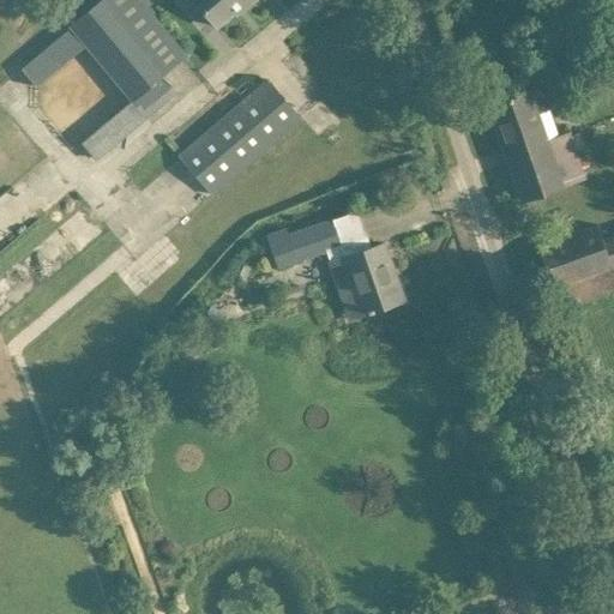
[(143,0),(97,0),(67,25),(131,102),(80,143),(97,161),(178,92),(163,76),(188,54),(143,0)]
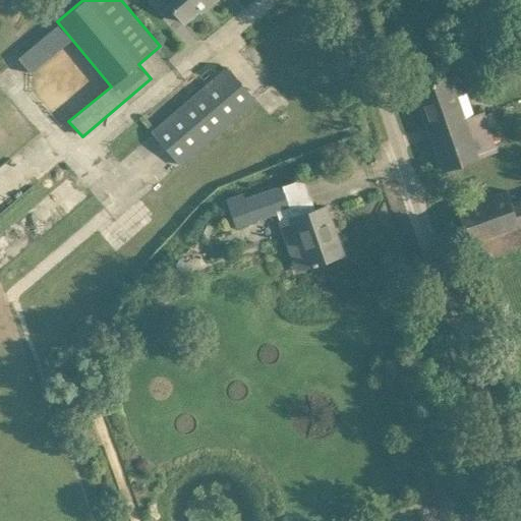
[(165,0),(184,22),(200,9),(201,10),(214,0),(165,0)]
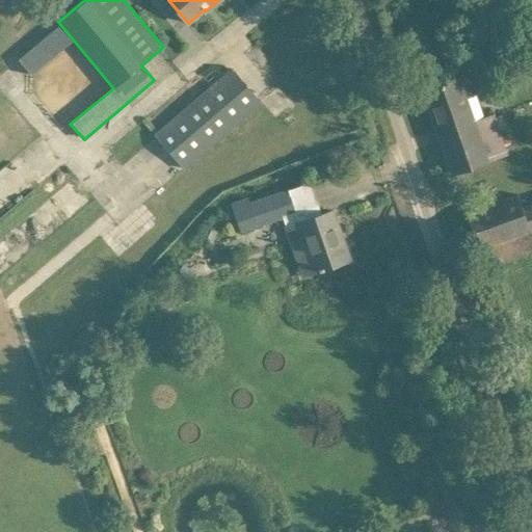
[(470,0),(475,11),(500,0),(470,0)]
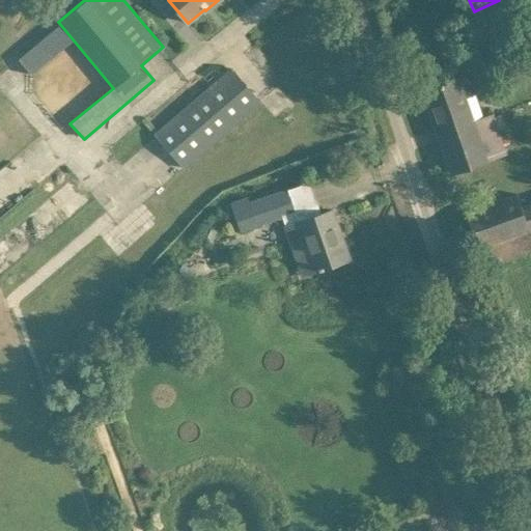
[(63,56),(60,57),(57,58),(55,59),(53,60),(51,61),(50,62),(48,63),(47,65),(46,66),(45,68),(43,71),(42,73),(42,75),(40,77),(39,80),(39,83),(39,86),(39,88),(40,91),(42,94),(42,95),(43,99),(45,101),(46,103),(48,105),(50,107),(52,109),(54,110),(57,111),(59,112),(61,113),(63,113),(65,113),(67,113),(71,113),(73,113),(76,112),(78,112),(79,111),(82,110),(84,109),(86,108),(87,107),(89,105),(90,104),(92,101),(94,99),(95,95),(96,92),(98,88),(98,85),(98,83),(98,81),(96,79),(96,76),(95,74),(94,71),(92,67),(90,65),(88,63),(87,62),(84,60),(81,58),(77,56),(74,56),(71,55),(67,55),(63,56)]
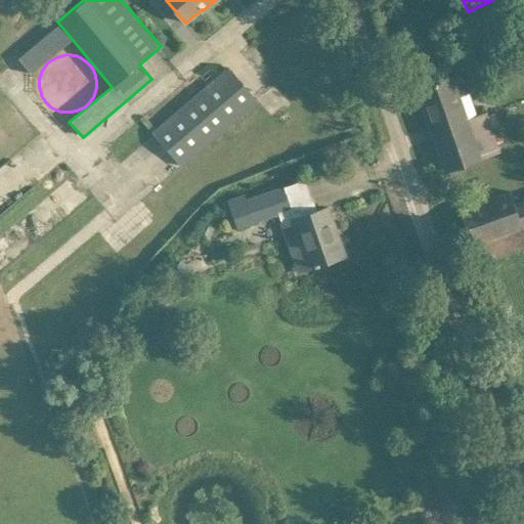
[(183,166),(259,102),(229,68),(155,133),(183,166)]
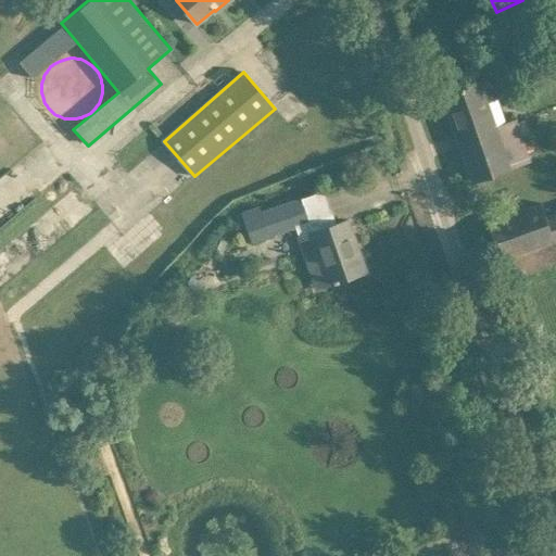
[(474,181),(494,174),(530,162),(515,118),(505,123),(496,98),(498,98),(492,78),(481,83),(481,81),(443,95),(474,181)]
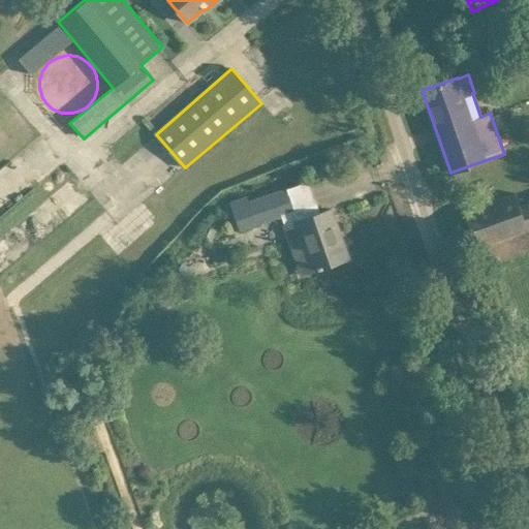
[(249,201),(231,208),(240,231),(281,217),(302,275),(318,269),(318,270),(322,268),(343,260),(334,231),(338,230),(331,209),(319,213),(316,204),(294,211),(286,189),(249,201)]
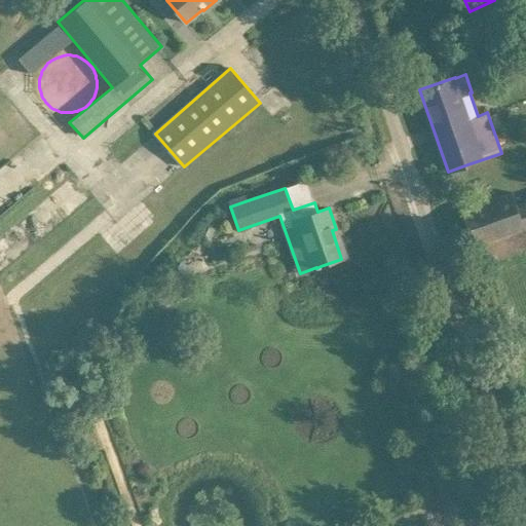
[(480,265),(499,259),(525,249),(525,199),(516,203),(512,192),(461,210),(480,265)]
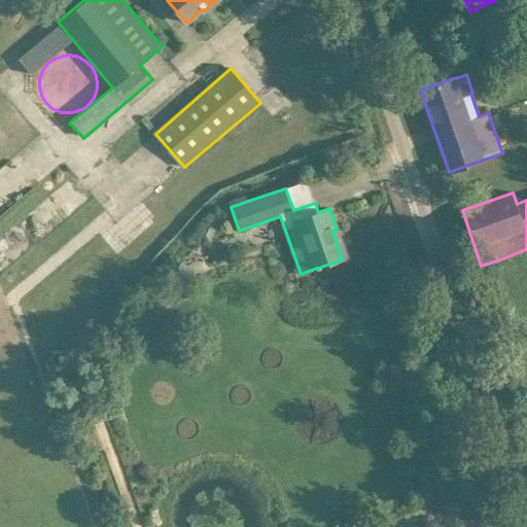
[(188,283),(195,270),(182,260),(169,283),(179,289),(183,281),(188,283)]
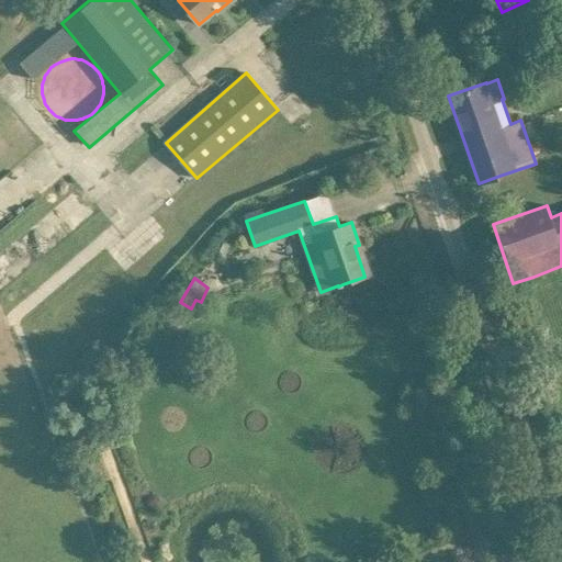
[(385,328),(382,312),(360,316),(362,333),(385,328)]
